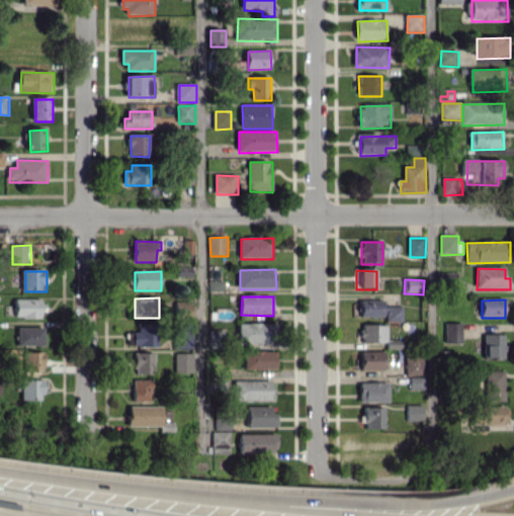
[(44,301),(18,301),(18,319),(46,320),(46,310),(44,310),(44,301)]
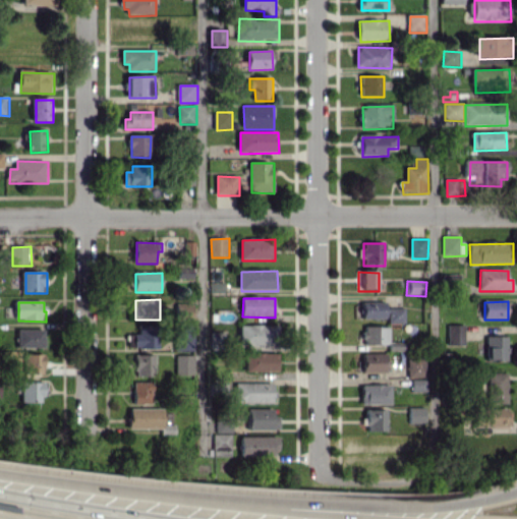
[(194,305),(179,305),(178,322),(193,323),(194,305)]
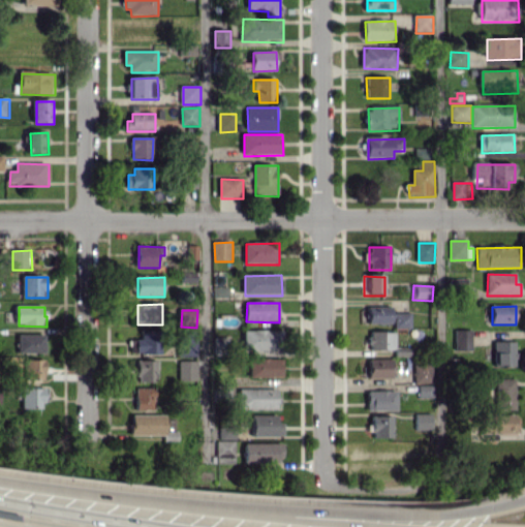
[(397,330),(412,330),(412,314),(396,314),(397,330)]
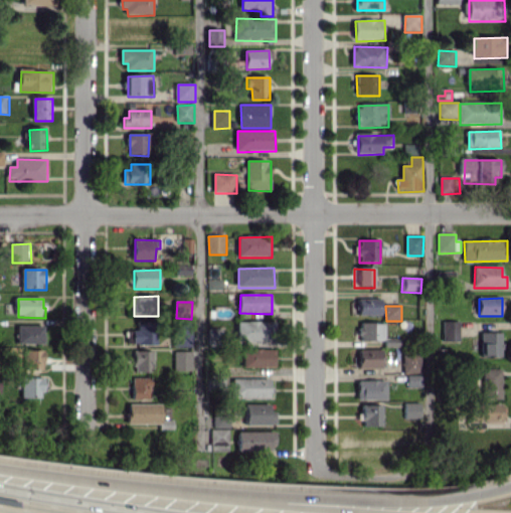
[(276,323),(238,322),(238,343),(276,343),(276,323)]
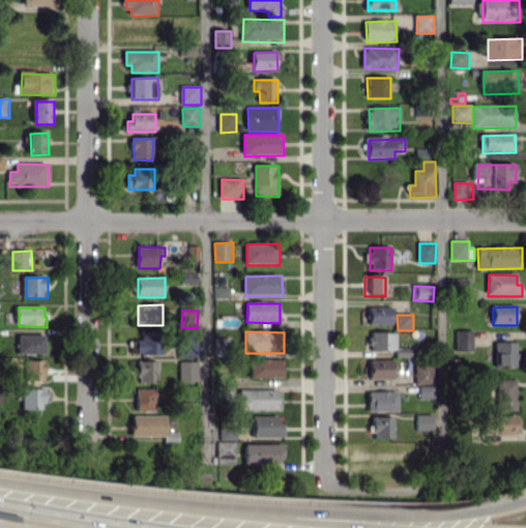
[(474,331),(457,331),(457,352),(474,352),(474,331)]
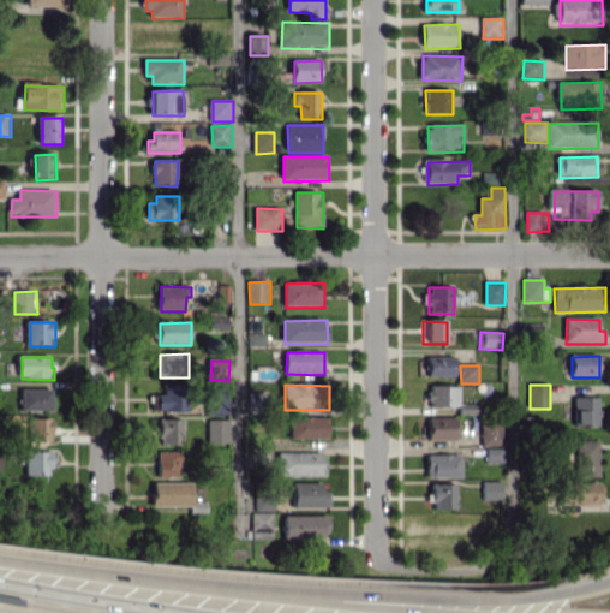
[(166,386),(167,396),(154,396),(155,414),(189,412),(187,386),(166,386)]
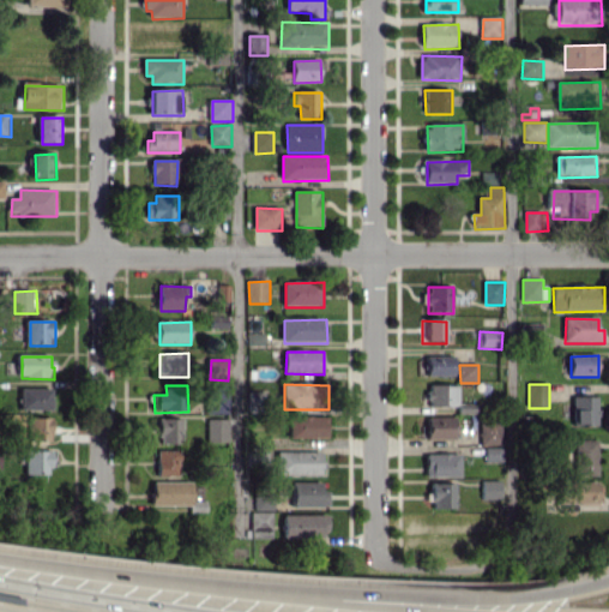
[(457,408),(458,388),(430,387),(429,408),(457,408)]
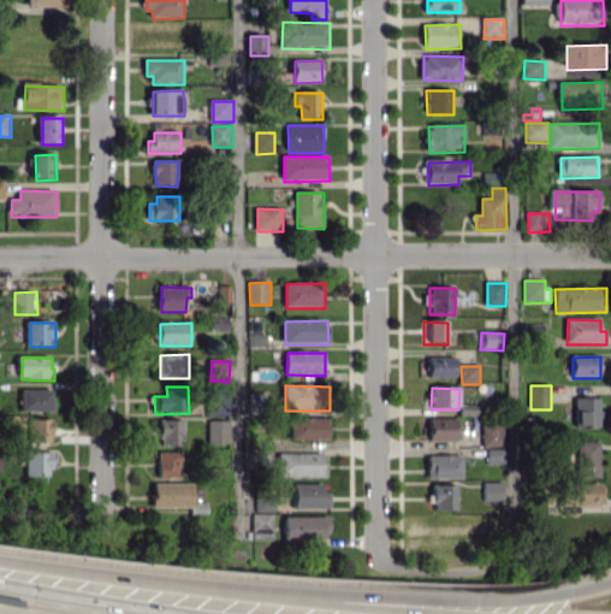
[(55,391),(24,391),(24,413),(57,413),(55,391)]
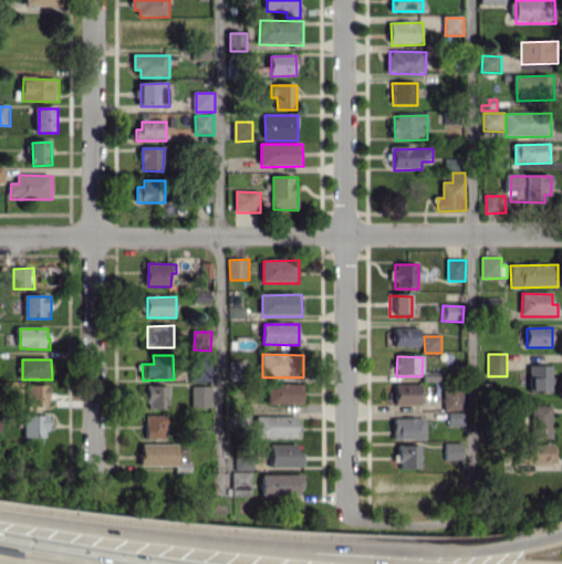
[(553,366),(531,367),(531,394),(553,394),(553,366)]
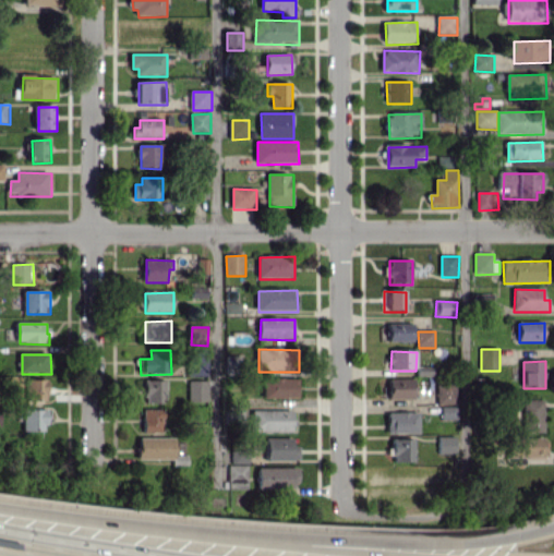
[(299,399),(299,379),(265,379),(265,399),(299,399)]
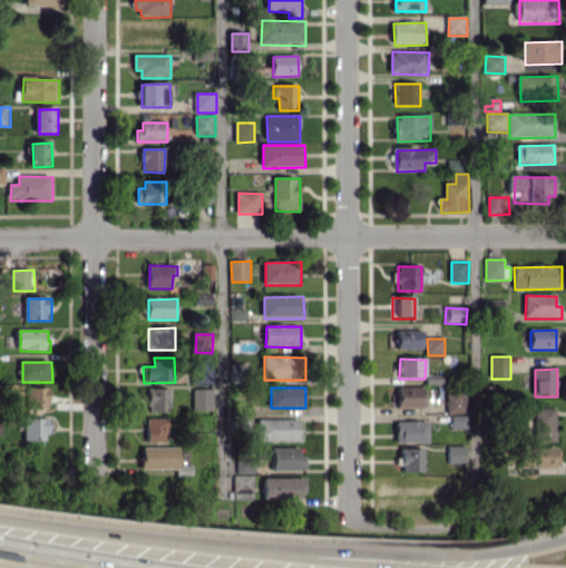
[(425,410),(425,389),(400,388),(399,409),(425,410)]
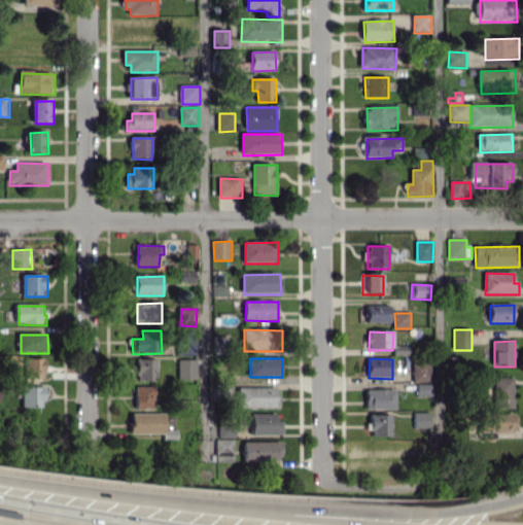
[(46,380),(47,360),(28,359),(27,380),(46,380)]
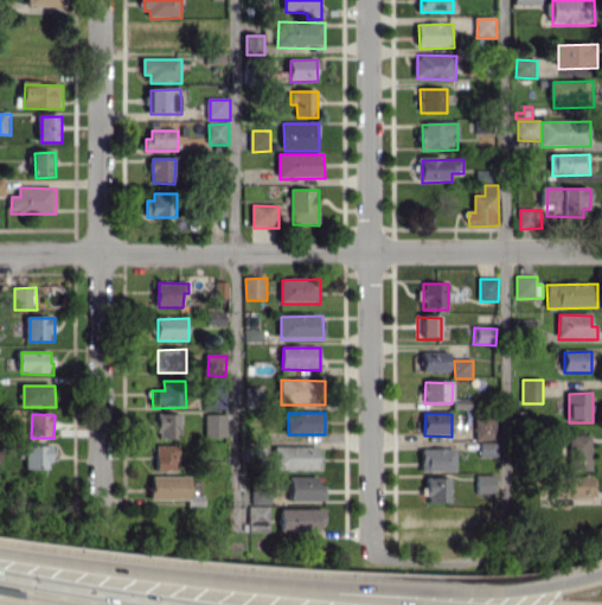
[(183,415),(159,415),(160,440),(183,440),(183,415)]
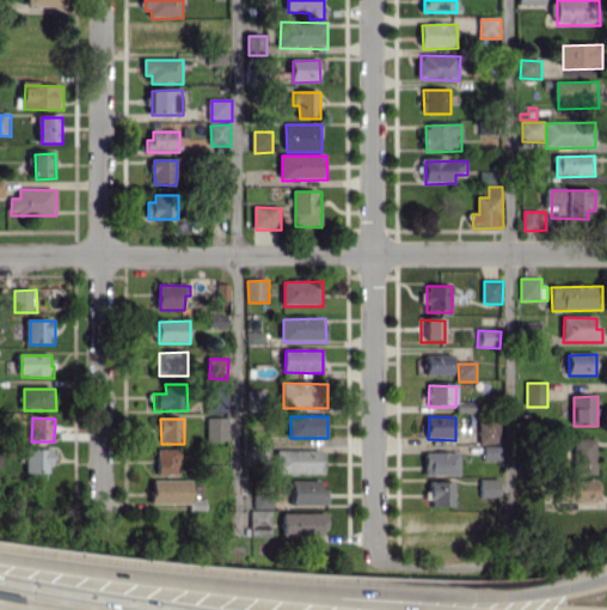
[(227,420),(209,420),(209,443),(227,443),(227,420)]
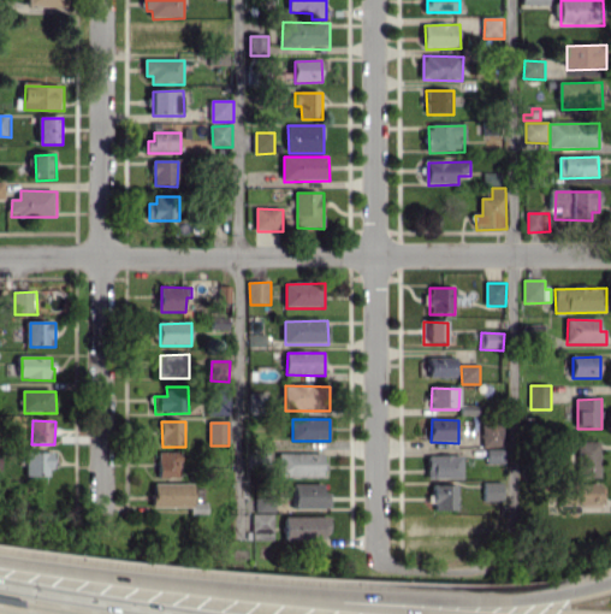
[(484,448),(504,448),(504,425),(485,425),(484,448)]
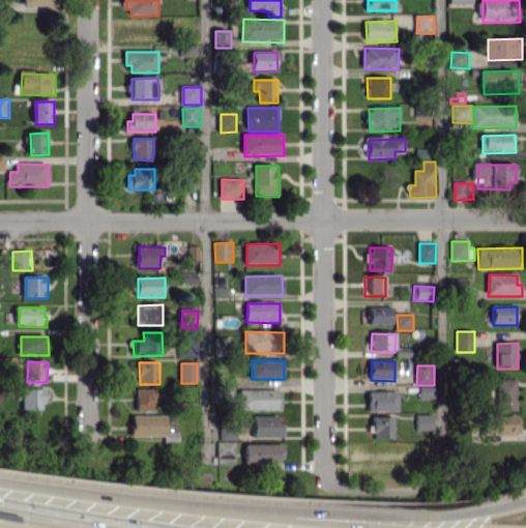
[(499,412),(518,412),(517,381),(498,381),(499,412)]
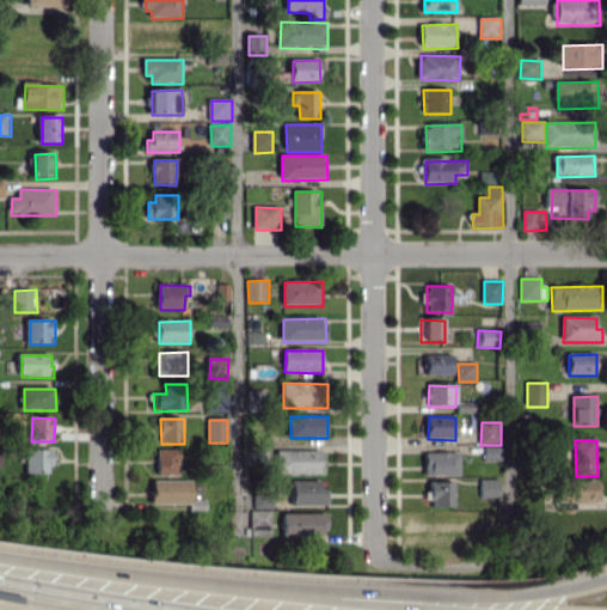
[(503,449),(485,449),(485,462),(503,462),(503,449)]
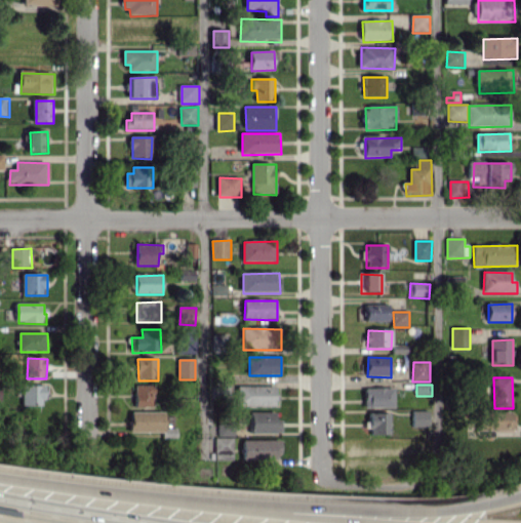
[(46,387),(25,387),(25,407),(46,407),(46,387)]
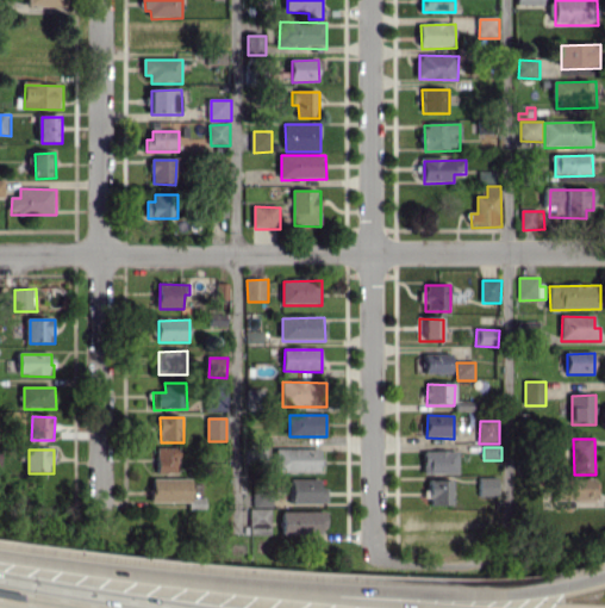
[(180,475),(180,450),(160,450),(160,475),(180,475)]
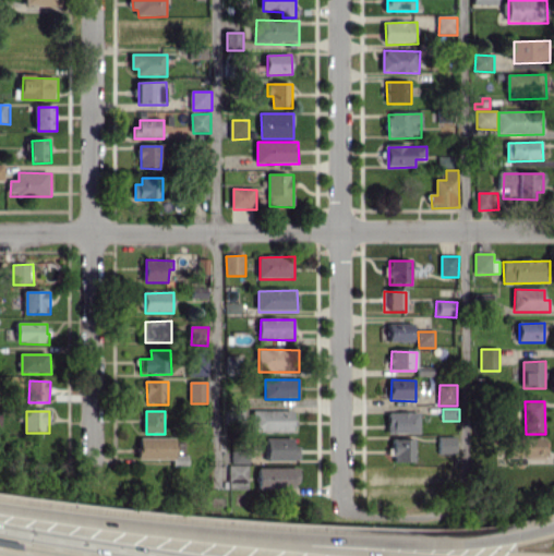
[(253,411),(253,433),(293,433),(293,412),(253,411)]
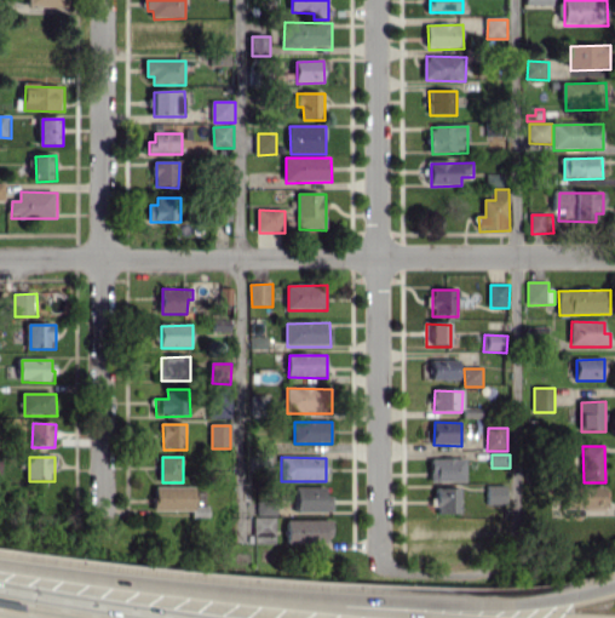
[(466,459),(431,461),(432,484),(466,484),(466,459)]
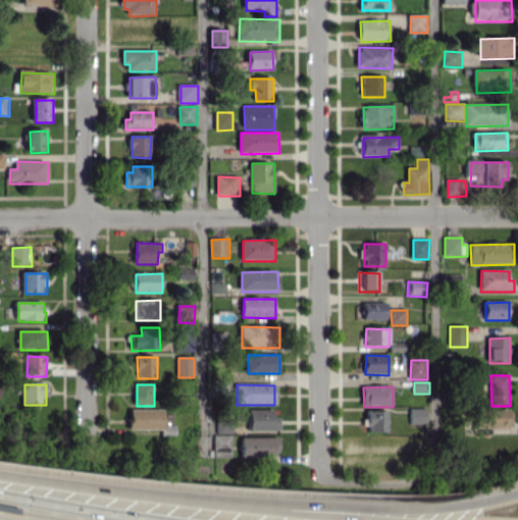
[(411,425),(427,425),(428,410),(412,409),(411,425)]
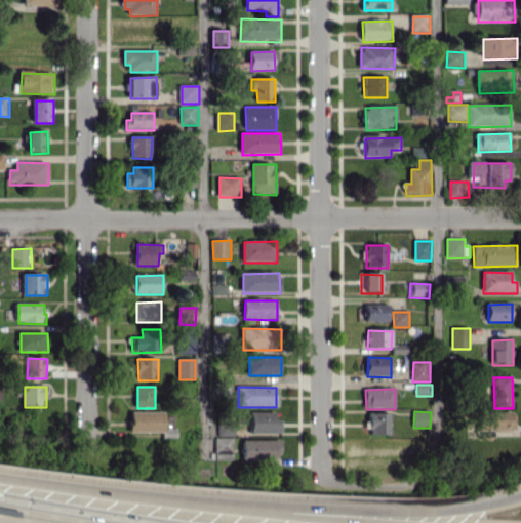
[(514,412),(488,413),(488,421),(481,423),(481,432),(514,431),(514,412)]
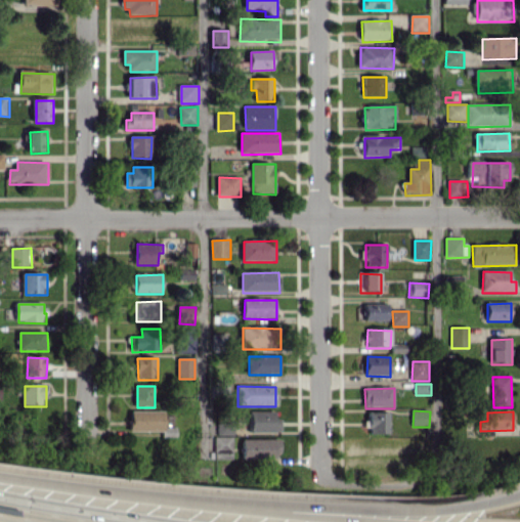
[(165,412),(132,412),(132,432),(165,433),(165,412)]
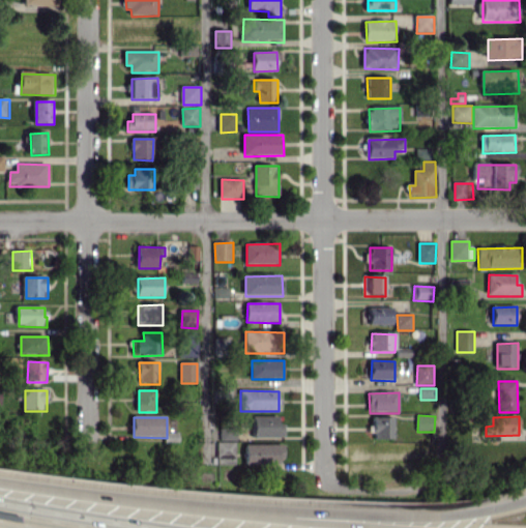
[(254,439),(285,439),(285,426),(280,426),(280,417),(254,417),(254,439)]
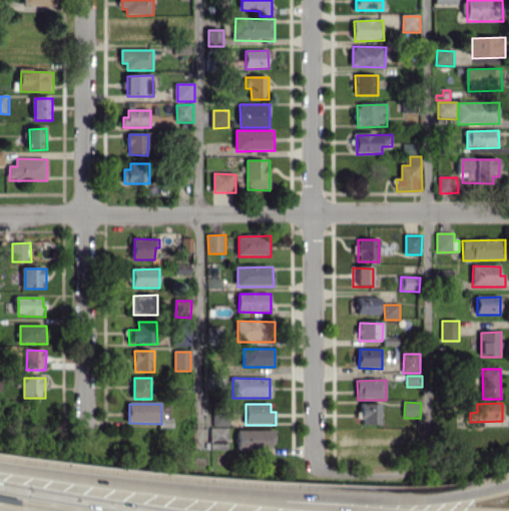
[(382,405),(363,405),(363,426),(382,426),(382,405)]
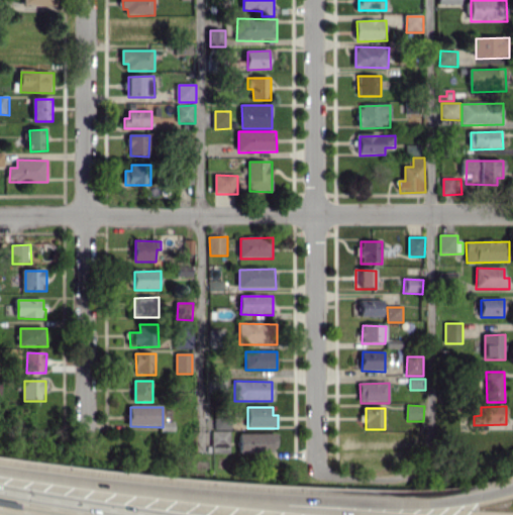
[(217,431),(233,430),(232,420),(216,420),(217,431)]
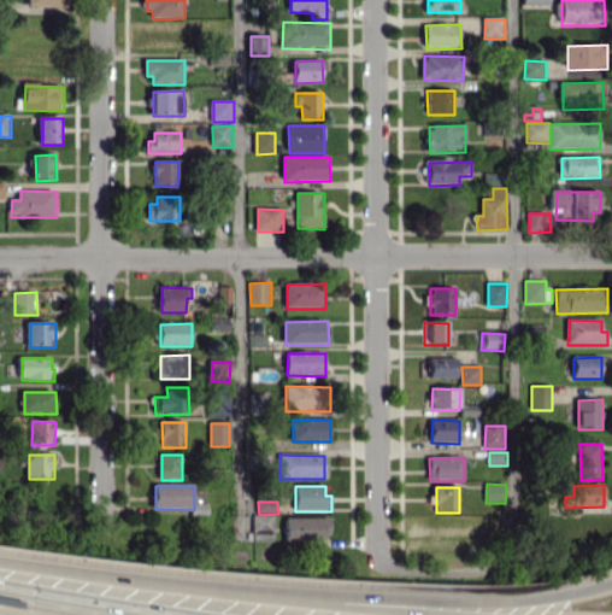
[(276,516),(256,516),(254,543),(276,543),(276,516)]
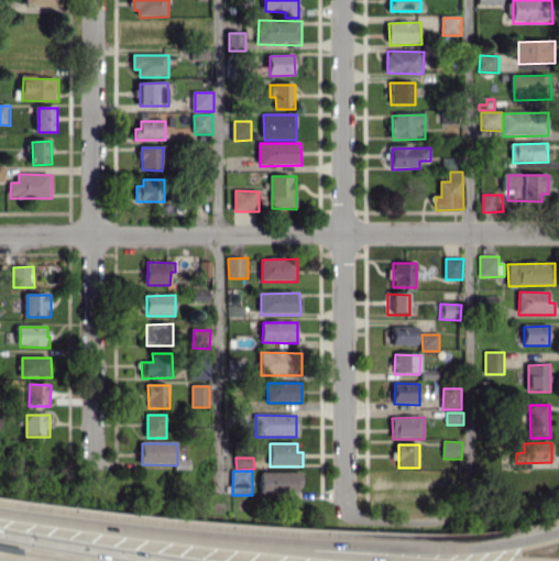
[(302,474),(262,473),(262,495),(302,495),(302,474)]
